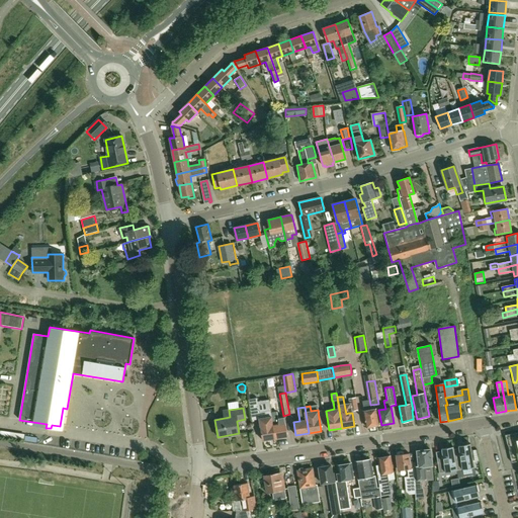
[(379,425),(376,409),(373,410),(363,412),(366,427),(379,425)]
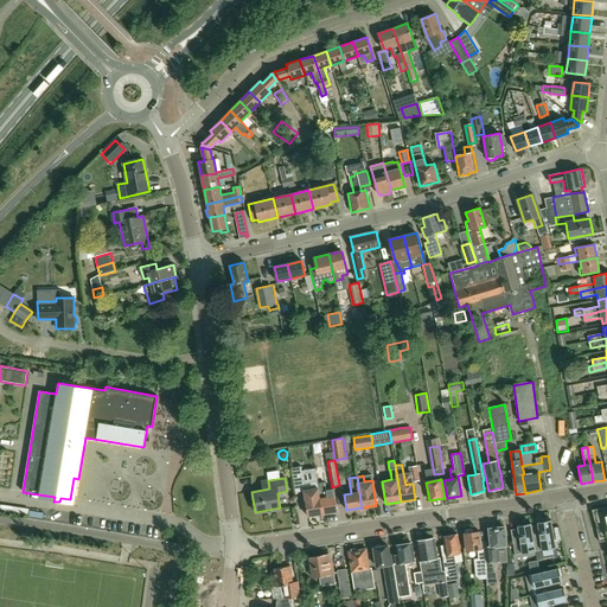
[(314,515),(323,513),(320,498),(318,483),(317,480),(302,483),(306,500),(305,500),(307,516),(314,515)]
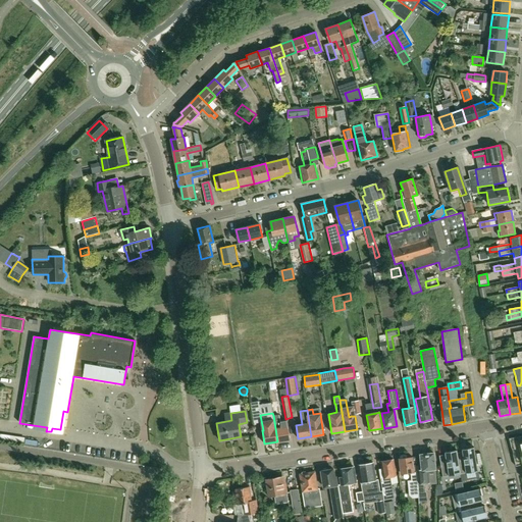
[(290,439),(286,420),(280,421),(279,414),(273,415),(275,428),(277,441),(290,439)]
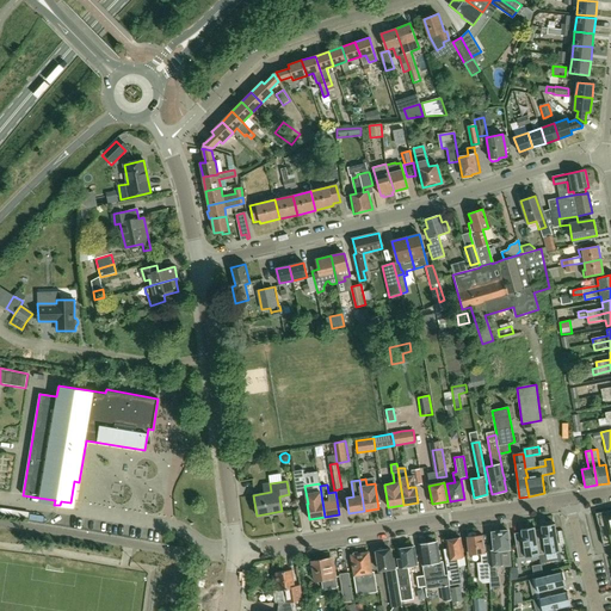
[(610,510),(596,513),(604,547),(610,544),(610,510)]
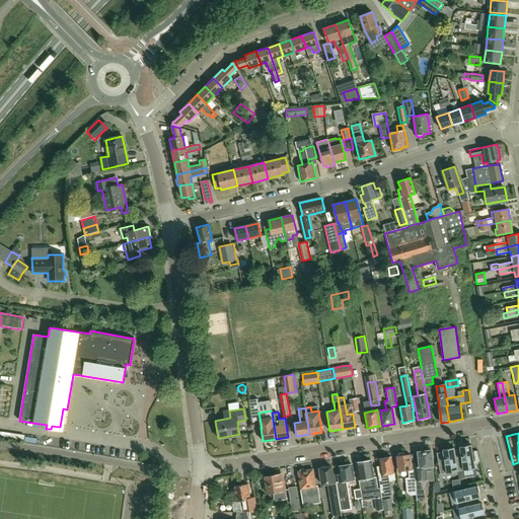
[(475,468),(471,444),(459,446),(459,449),(454,450),(458,471),(463,470),(475,468)]
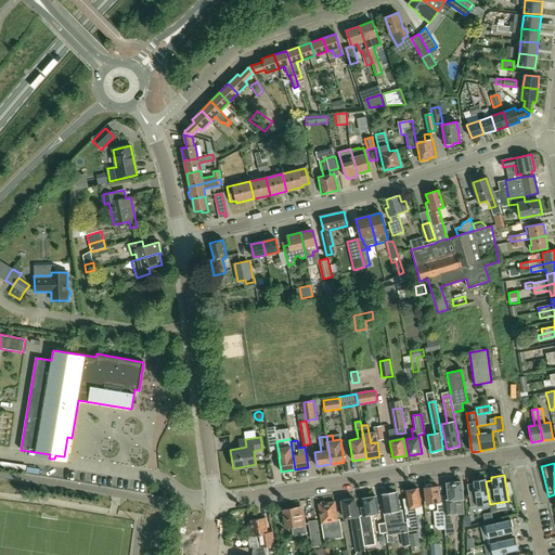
[(490,504),(486,481),(486,478),(473,480),(474,483),(467,485),(470,507),(472,506),(477,506),(490,504)]
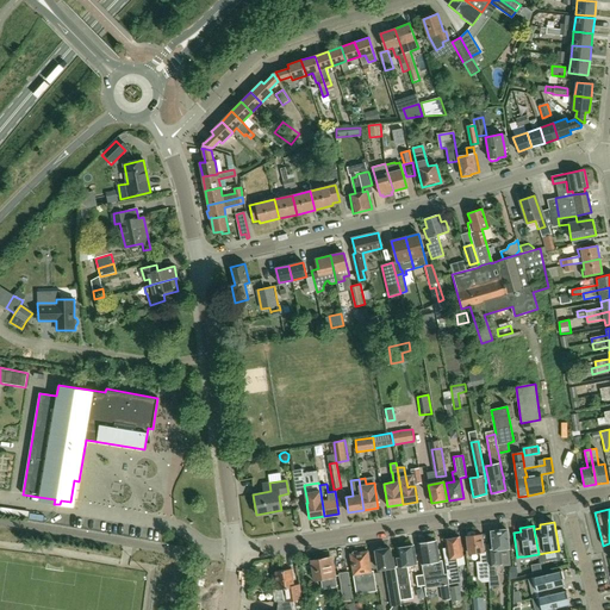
[(495,562),(502,561),(500,549),(509,548),(508,530),(491,531),(493,551),(487,551),(489,574),(496,574),(495,562)]
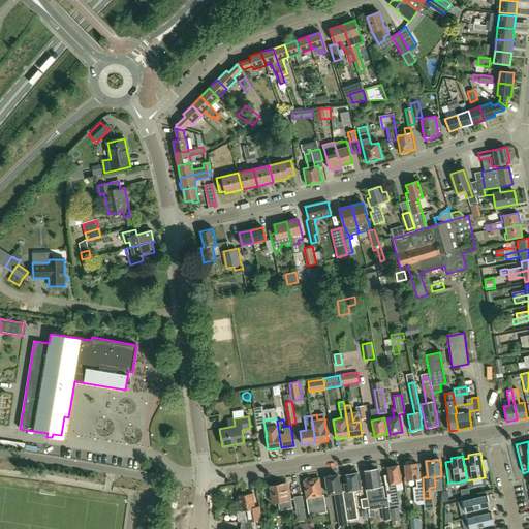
[(417,463),(412,464),(412,463),(411,461),(406,462),(405,463),(406,465),(405,465),(407,480),(416,478),(417,487),(413,487),(415,502),(418,505),(425,504),(424,498),(423,477),(423,478),(422,471),(418,471),(417,463)]
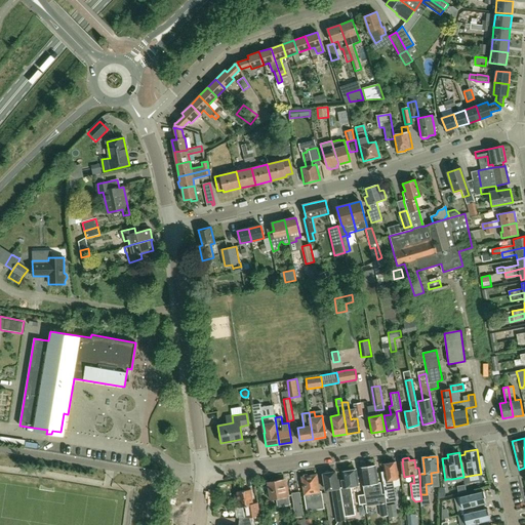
[(384,465),(385,472),(381,473),(387,503),(396,501),(394,487),(393,487),(392,480),(398,479),(396,462),(384,465)]
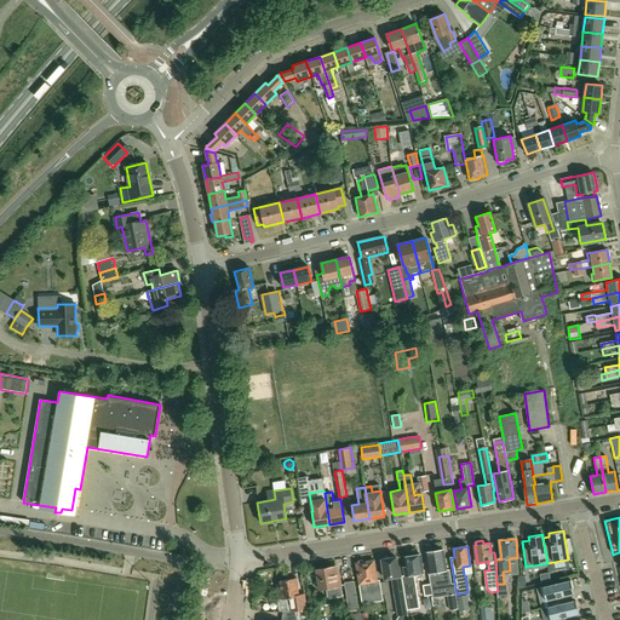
[(447,570),(443,550),(432,551),(430,550),(428,551),(426,552),(425,554),(430,584),(431,587),(452,584),(449,569),(447,570)]
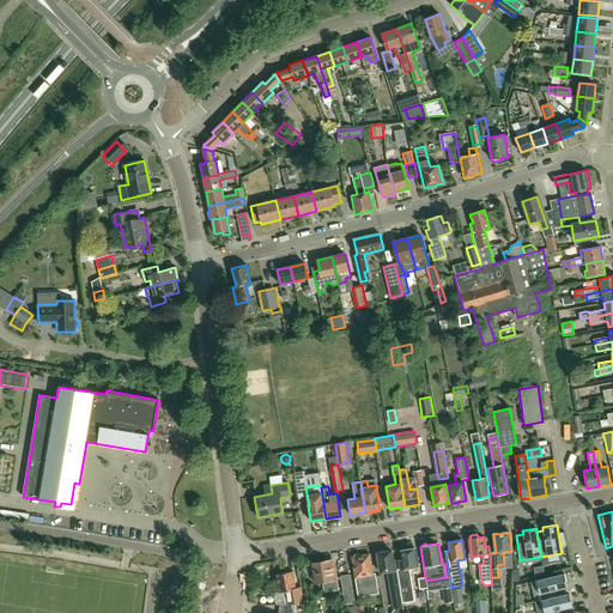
[(416,548),(412,548),(400,551),(401,560),(399,562),(400,570),(398,570),(399,581),(406,580),(405,569),(418,566),(416,548)]
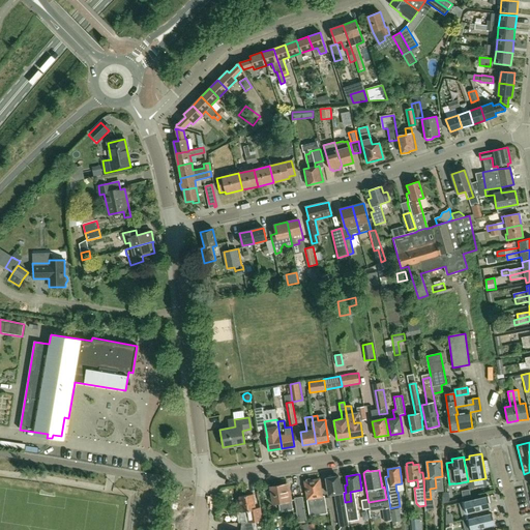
[(326,478),(329,495),(335,494),(341,527),(349,525),(345,502),(344,493),(343,493),(341,486),(340,486),(339,476),(330,477),(329,476),(327,476),(326,478)]
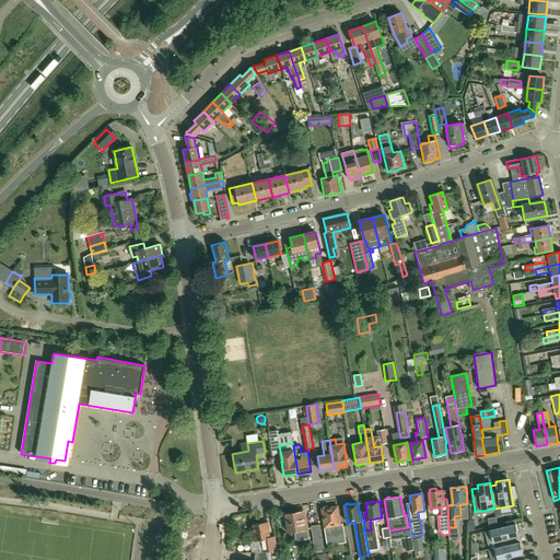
[(346,541),(343,524),(340,524),(338,506),(329,508),(328,506),(325,506),(324,509),(322,509),(325,527),(328,545),(346,541)]
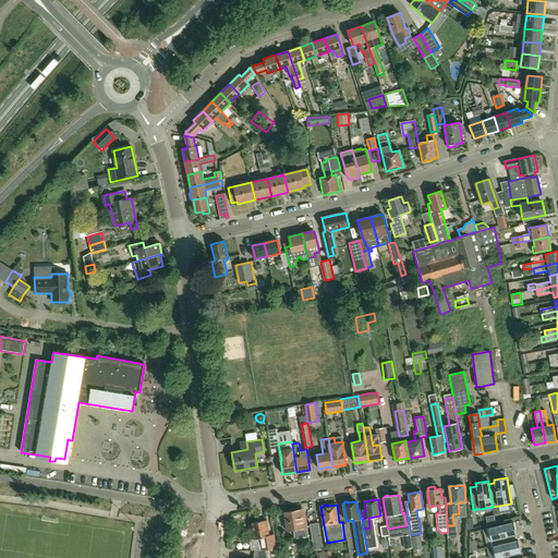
[(302,518),(301,510),(284,513),(288,531),(294,530),(295,538),(308,536),(307,528),(306,528),(304,517),(302,518)]
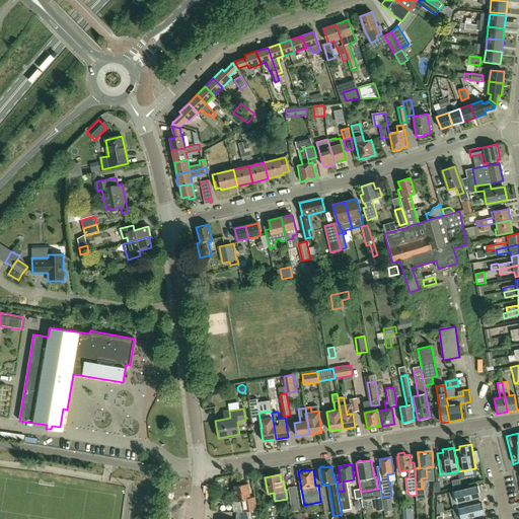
[(256,510),(254,497),(250,498),(247,484),(234,486),(234,489),(232,489),(233,496),(235,495),(236,502),(241,501),(243,512),(248,511),(256,510)]
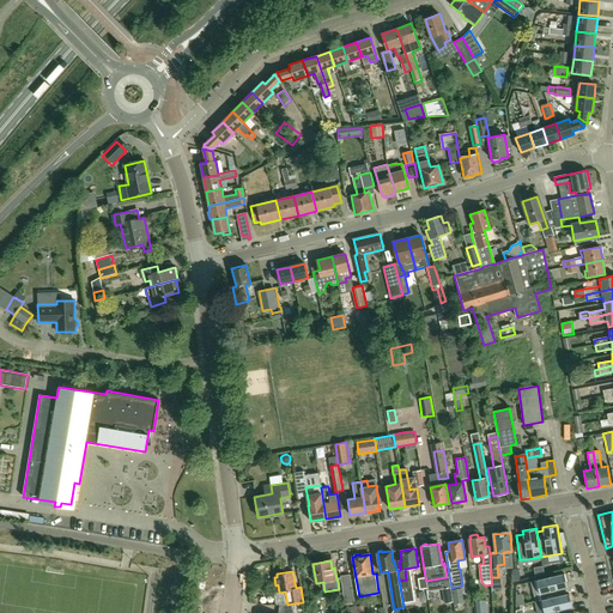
[(564,588),(568,587),(564,574),(536,580),(541,600),(565,594),(564,588)]
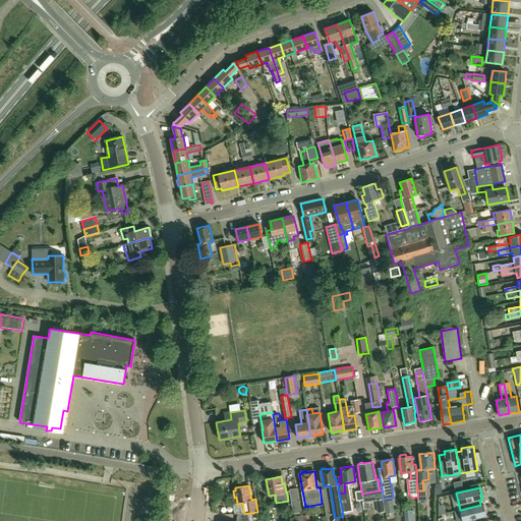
[(295,520),(303,520),(298,488),(290,489),(295,520)]
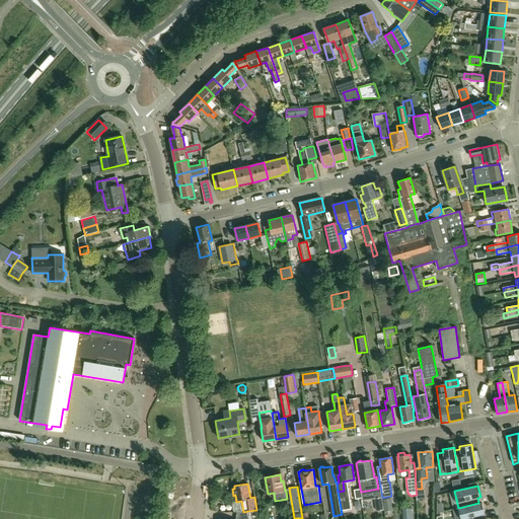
[(363,507),(360,490),(353,491),(356,508),(363,507)]
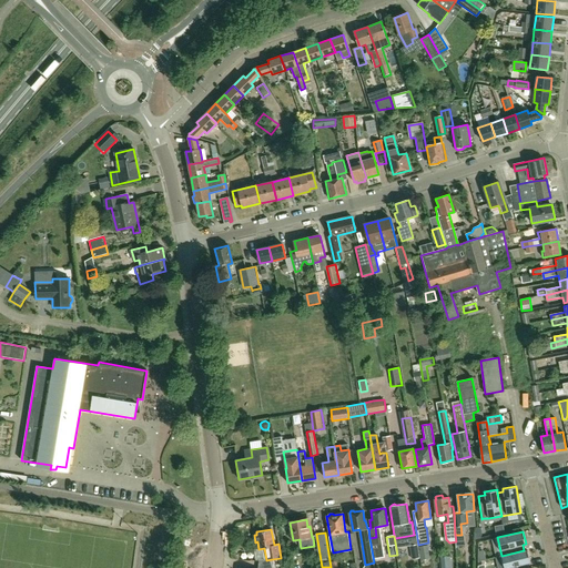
[(421,558),(417,544),(409,545),(413,559),(421,558)]
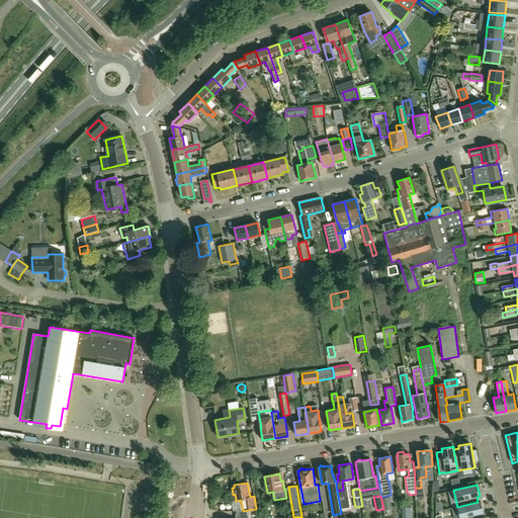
[(393,509),(391,497),(382,498),(384,510),(393,509)]
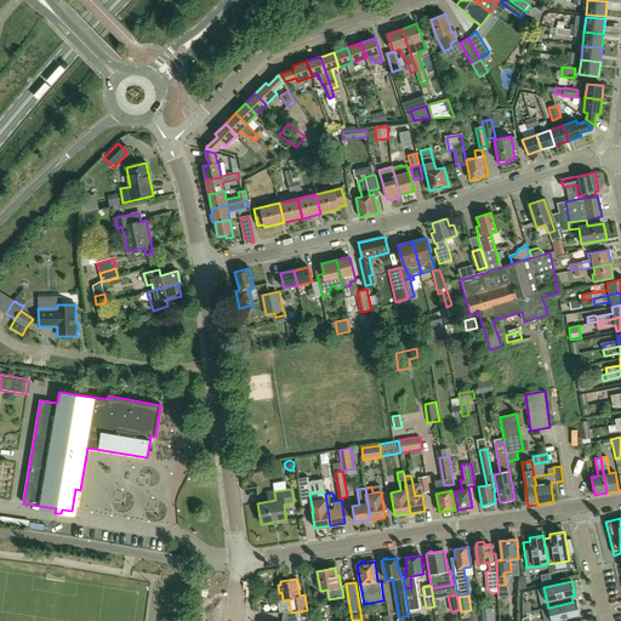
[(580,615),(576,600),(573,602),(548,608),(551,620),(577,620),(576,615),(580,615)]
